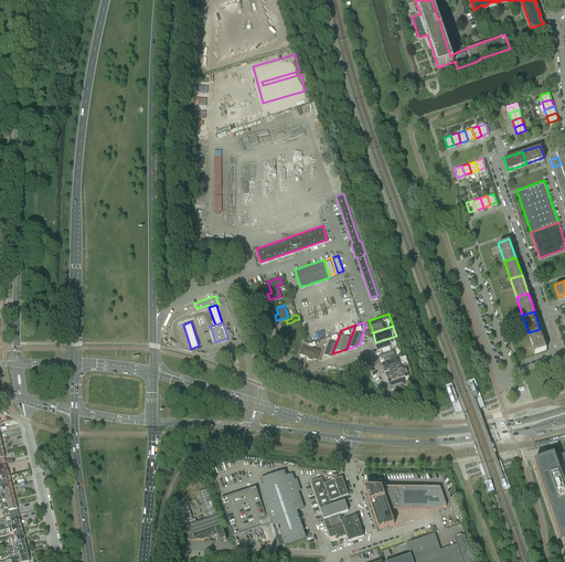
[(546,347),(543,337),(540,329),(529,332),(534,351),(546,347)]
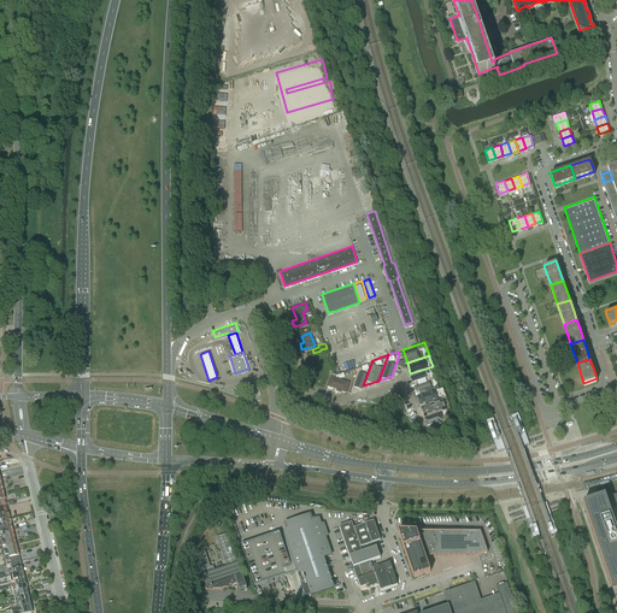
[(363,385),(372,360),(362,364),(352,389),(363,385)]
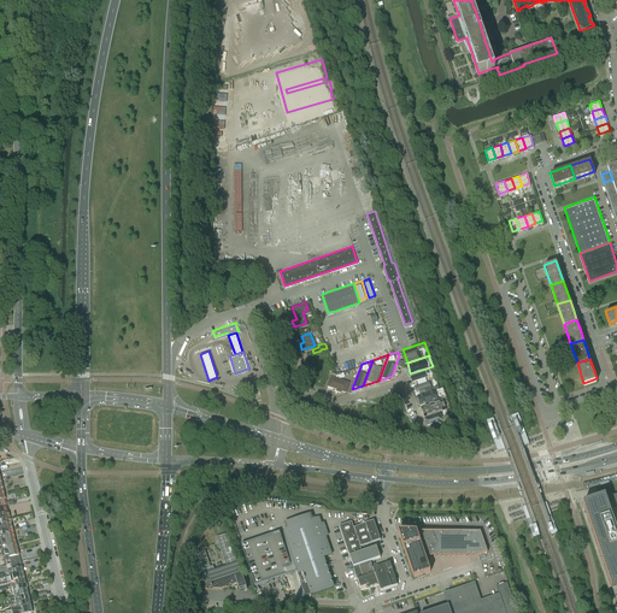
[(352,389),(362,364),(338,372),(334,371),(331,361),(321,390),(335,395),(352,389)]
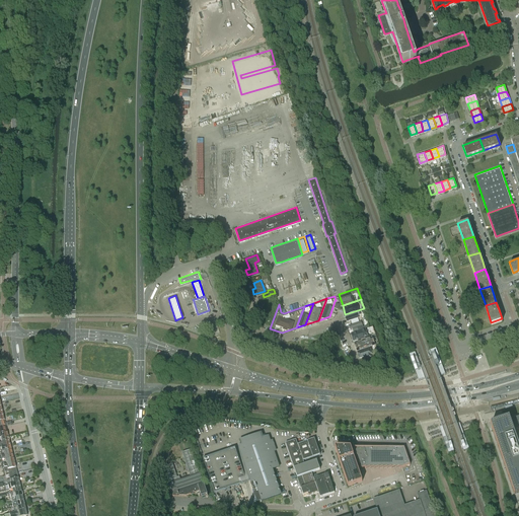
[(367,316),(364,308),(345,314),(348,322),(367,316)]
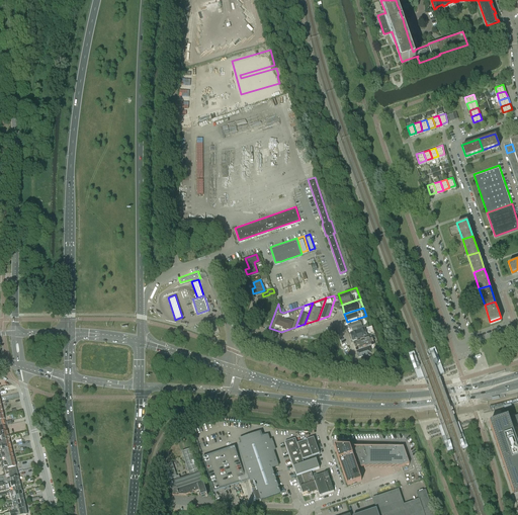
[(368,325),(368,323),(366,316),(347,322),(350,331),(368,325)]
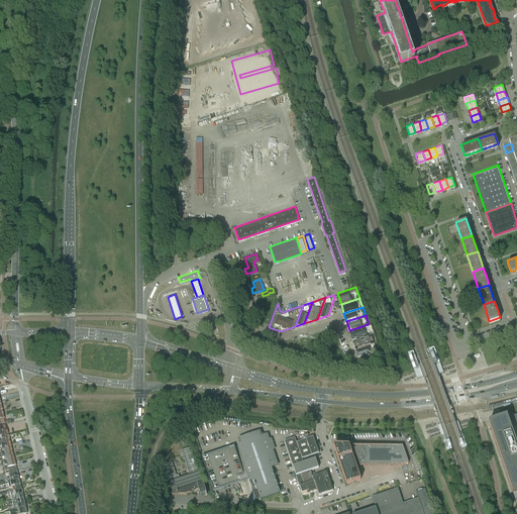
[(371,332),(368,324),(349,330),(352,339),(371,332)]
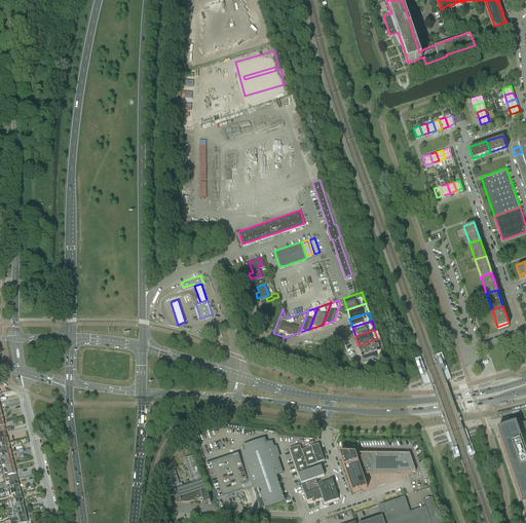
[(379,343),(377,338),(359,345),(362,353),(380,347),(379,343)]
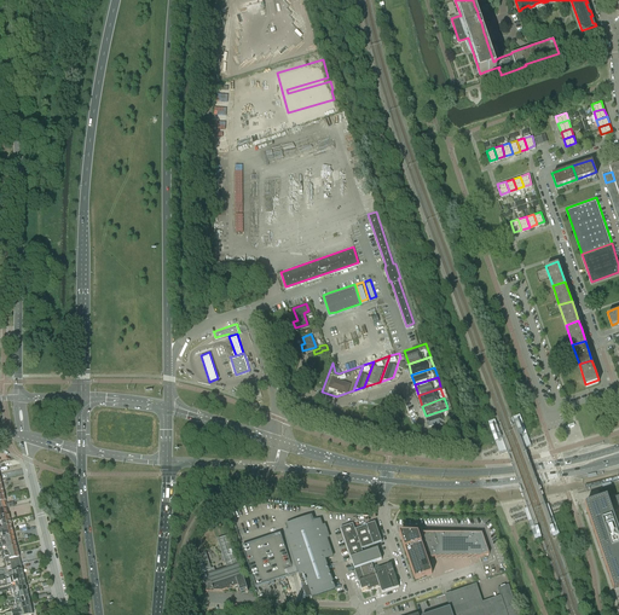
[(449,411),(447,408),(426,416),(429,427),(451,419),(449,411)]
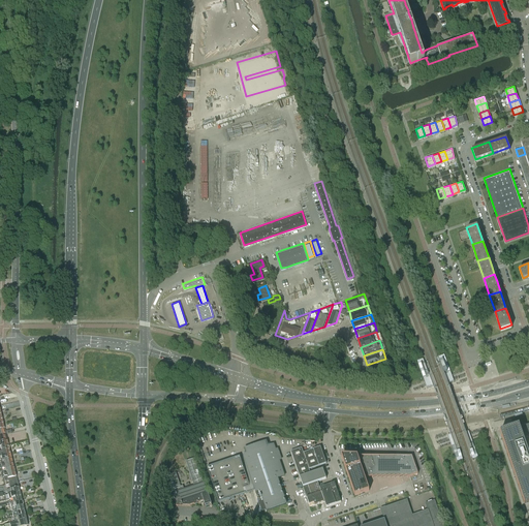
[(519,424),(499,430),(501,434),(526,508),(528,507),(528,422),(519,426),(519,424)]
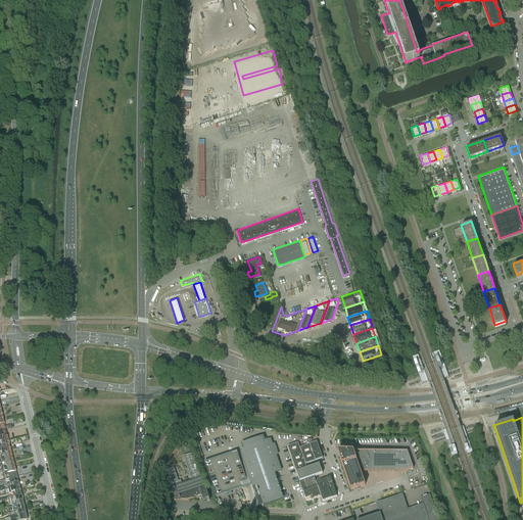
[(0,438),(8,437),(7,432),(5,432),(5,431),(7,431),(6,426),(0,427),(0,438)]
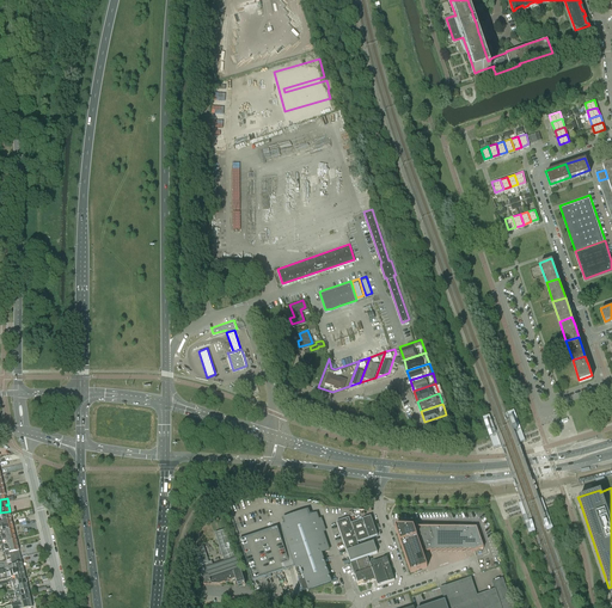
[(320,550),(329,547),(317,511),(308,514),(307,508),(283,516),(286,521),(277,524),(289,559),(293,558),(295,563),(303,587),(307,585),(308,587),(331,579),(320,550)]
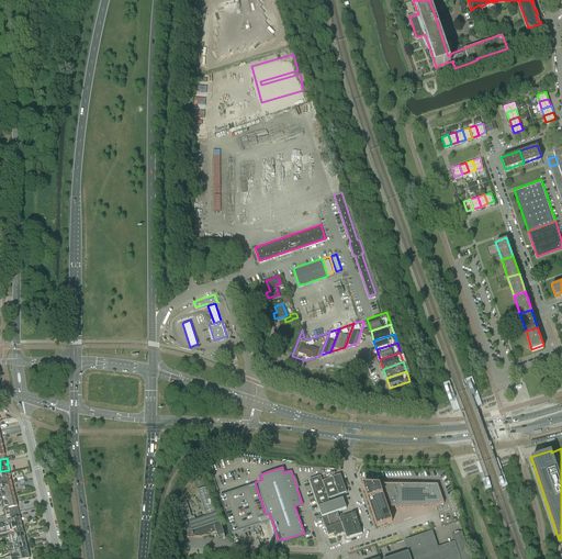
[(340,472),(322,478),(321,473),(308,477),(318,504),(329,500),(328,495),(346,490),(340,472)]
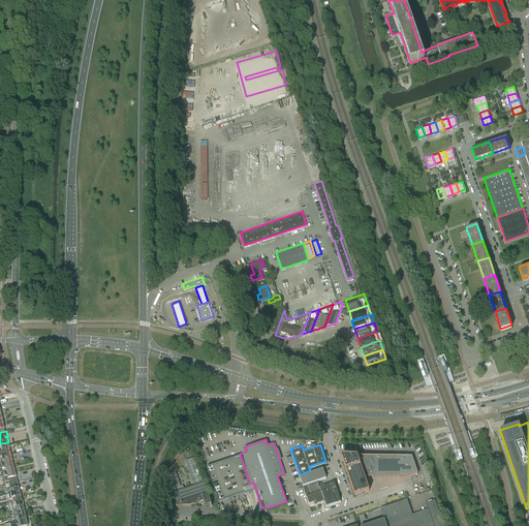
[(250,484),(240,454),(207,465),(218,499),(255,487),(253,483),(250,484)]
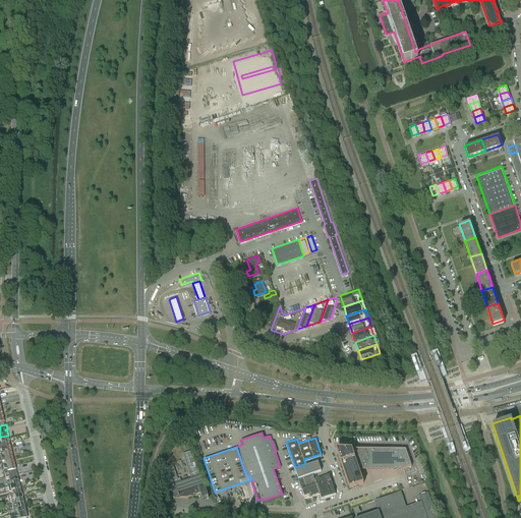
[(404,466),(411,464),(405,447),(356,447),(336,447),(349,485),(363,480),(359,467),(362,466),(363,468),(366,466),(367,467),(371,466),(371,467),(375,466),(375,467),(380,466),(380,467),(384,466),(385,467),(388,466),(389,467),(393,466),(393,467),(397,466),(397,467),(401,466),(402,467),(404,466)]
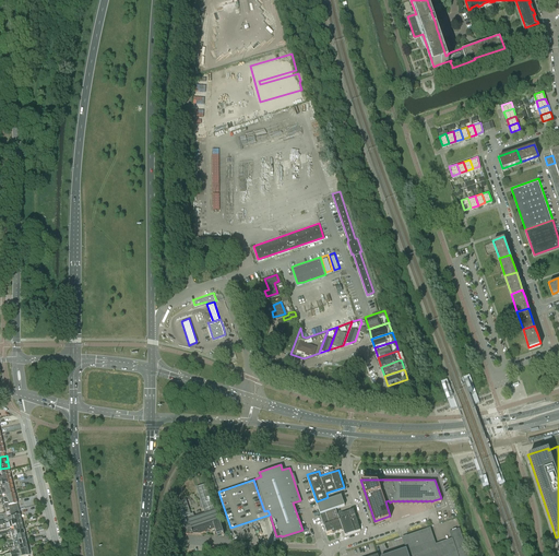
[(186,497),(175,500),(186,530),(186,532),(200,532),(215,527),(216,532),(221,531),(222,533),(224,532),(223,530),(219,519),(213,499),(212,500),(205,482),(197,485),(205,510),(194,513),(193,510),(191,511),(186,497)]
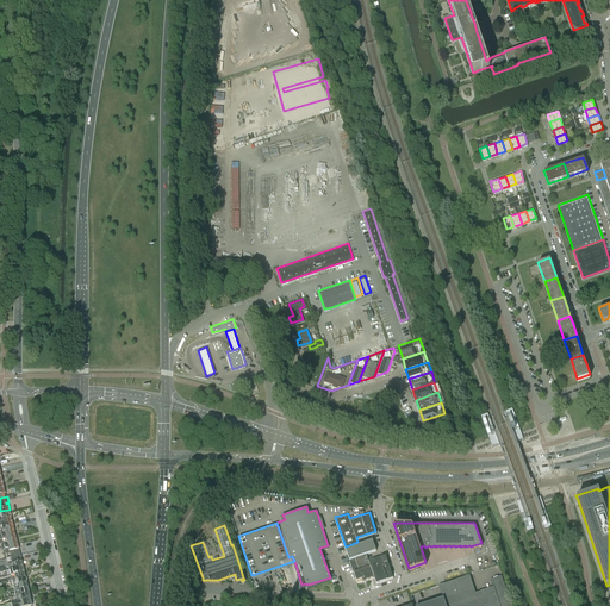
[(375,548),(372,537),(358,542),(346,547),(349,557),(352,564),(355,563),(353,556),(355,555),(355,556),(366,551),(375,548)]
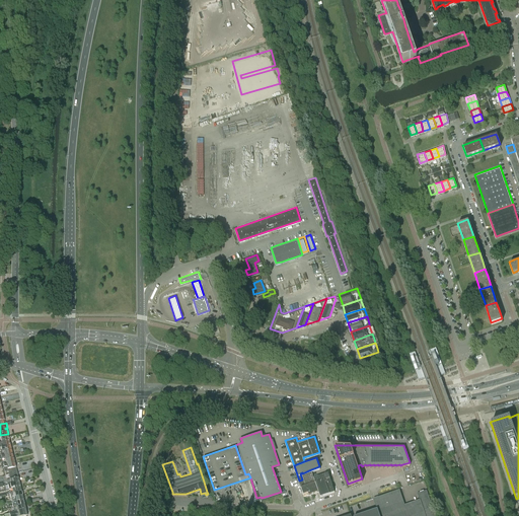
[(15,466),(15,465),(16,464),(14,460),(1,463),(1,465),(3,464),(4,469),(8,468),(8,471),(17,469),(16,466),(15,466)]
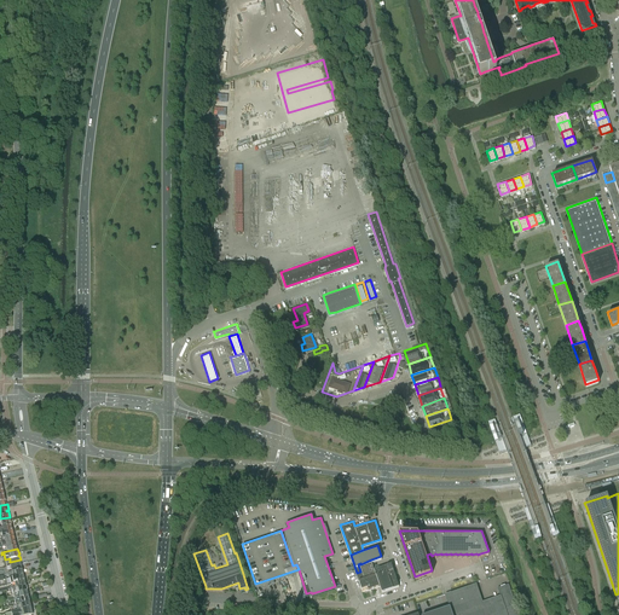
[(23,572),(22,566),(19,567),(19,564),(21,564),(21,560),(10,562),(11,568),(7,569),(9,575),(23,572)]
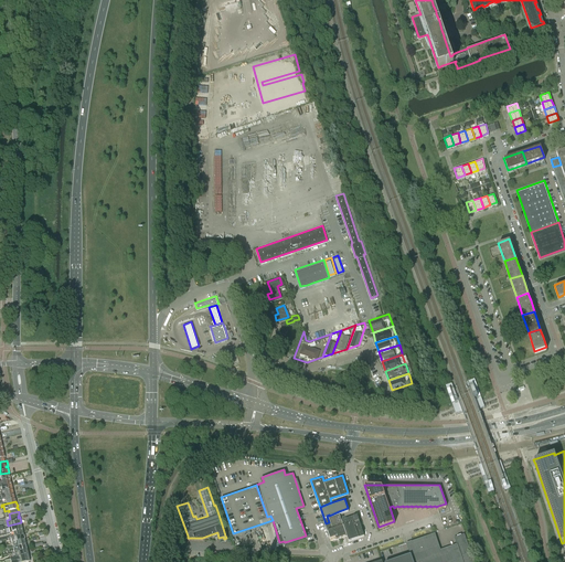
[(339,511),(329,516),(332,527),(327,528),(331,539),(347,533),(343,522),(341,518),(339,511)]
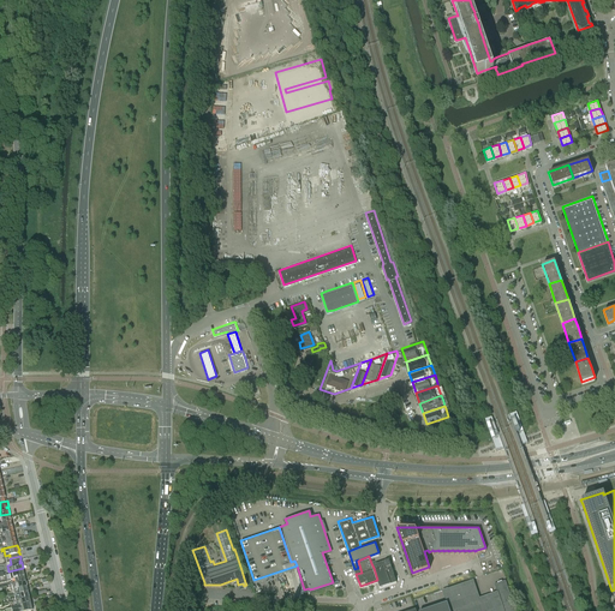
[(396,580),(388,557),(371,563),(374,568),(377,580),(380,586),(396,580)]
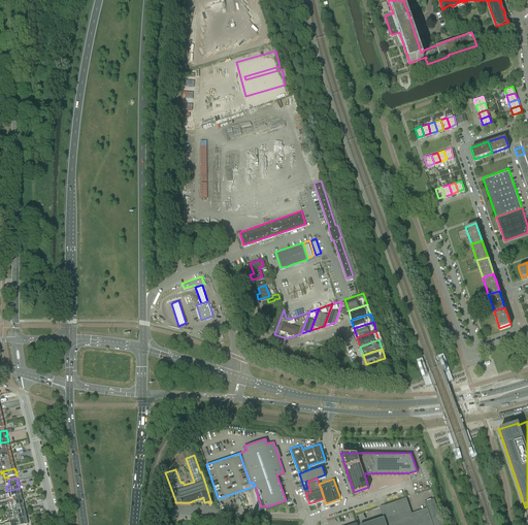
[(9,500),(22,497),(21,492),(11,494),(12,497),(9,498),(0,500),(0,502),(10,500),(9,500)]
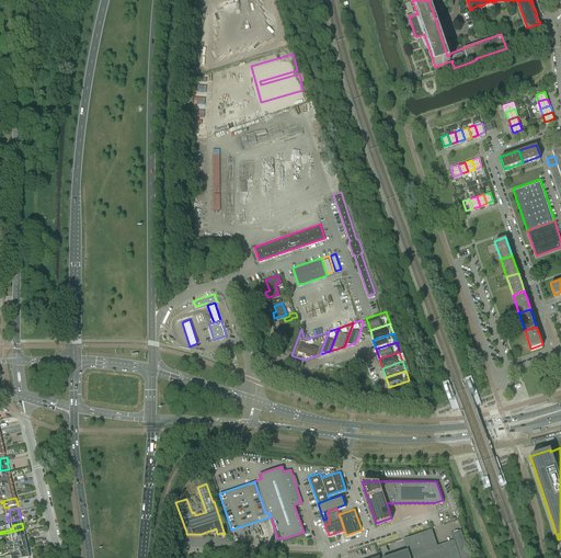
[(408,549),(382,557),(381,557),(471,557),(461,527),(451,531),(454,537),(448,539),(437,544),(432,527),(409,535),(414,549),(409,551),(408,549)]
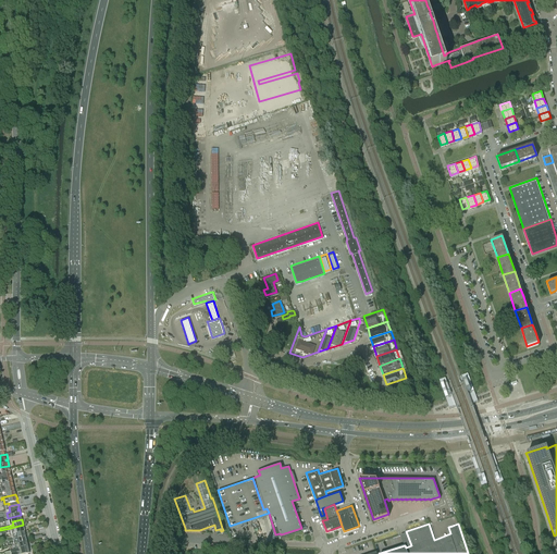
[(25,534),(24,529),(11,532),(12,536),(8,537),(8,539),(25,534)]
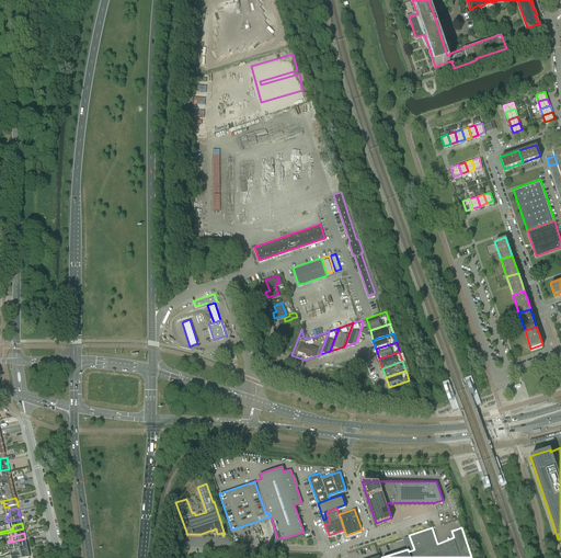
[(27,548),(27,545),(26,543),(14,546),(14,549),(10,550),(10,553),(27,548)]
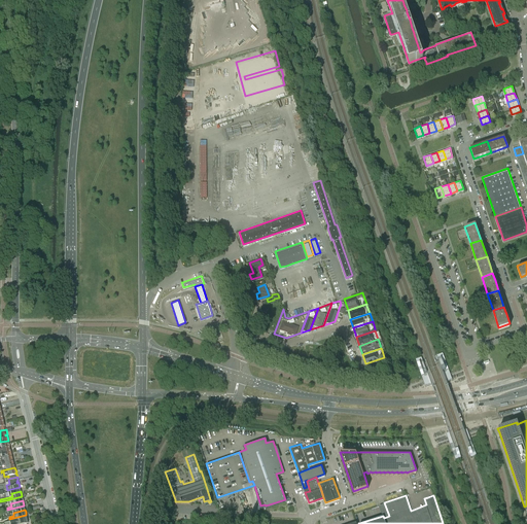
[(23,522),(28,521),(26,515),(9,519),(4,520),(4,523),(12,523),(19,523),(20,523),(23,523),(23,522)]
